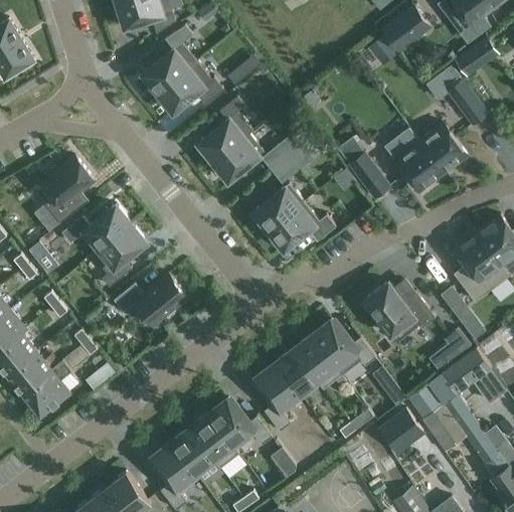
[(175,21),(168,0),(131,0),(117,4),(124,27),(151,19),(156,34),(175,22),(175,21)]
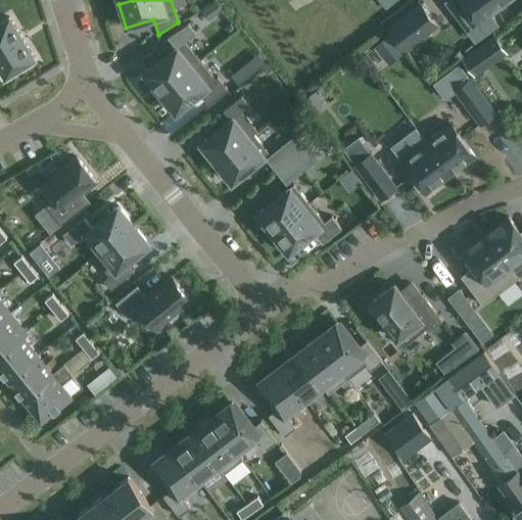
[(375,0),(385,11),(398,0),(375,0)]
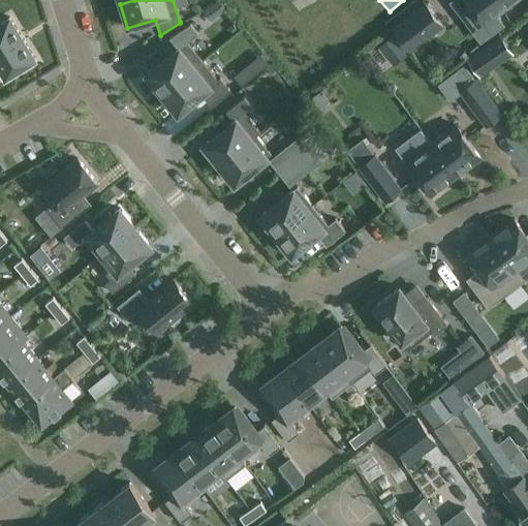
[(463,0),(473,13),(465,20),(483,42),(503,27),(496,17),(518,0),(463,0)]
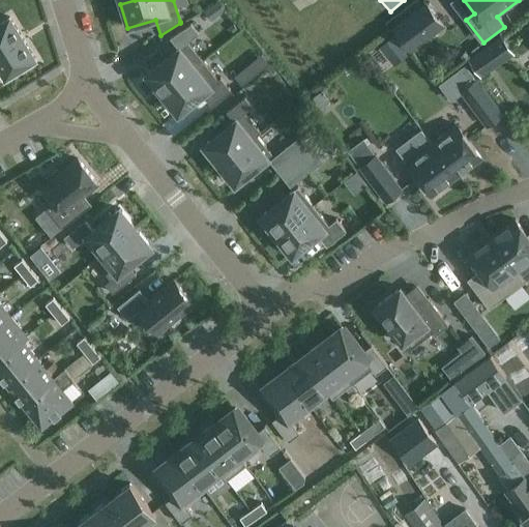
[(203,13),(210,23),(224,12),(217,3),(203,13)]
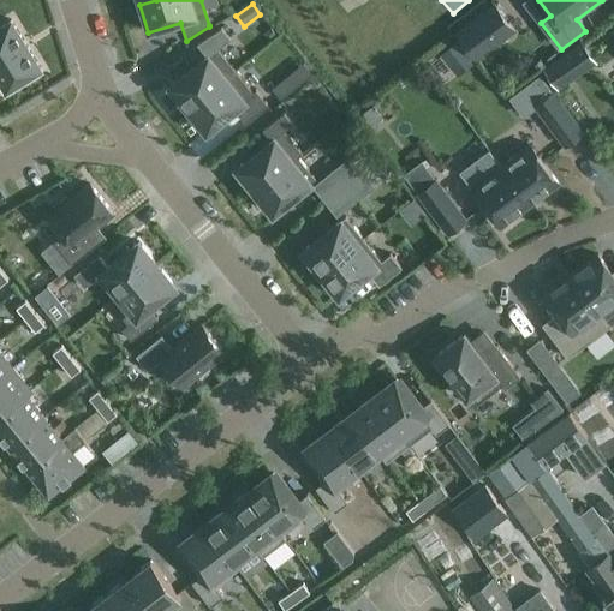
[(493,6),(455,36),(475,63),(513,34),(493,6)]
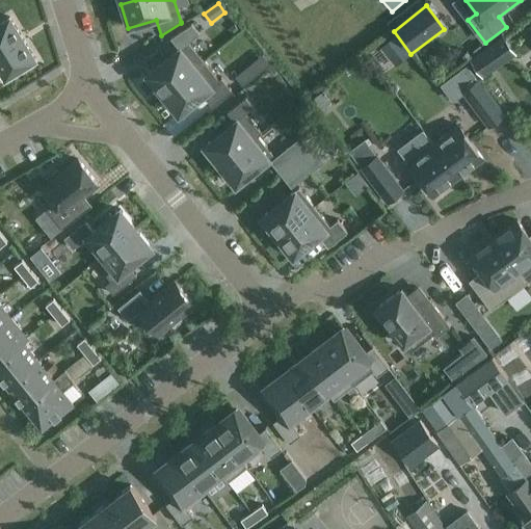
[(35,64),(8,20),(0,24),(0,77),(4,84),(35,64)]
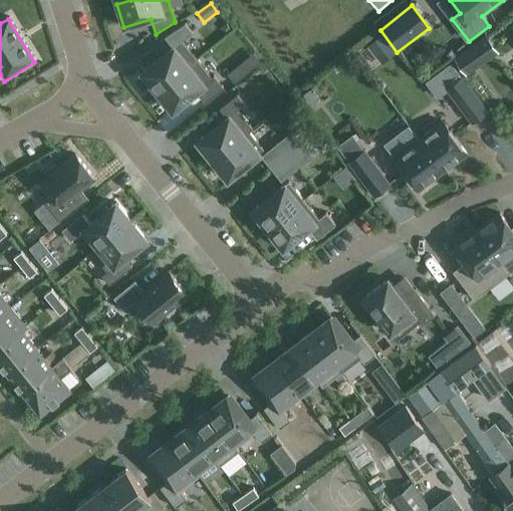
[(196,61),(182,43),(192,35),(184,25),(164,39),(173,49),(142,74),(157,93),(196,61)]
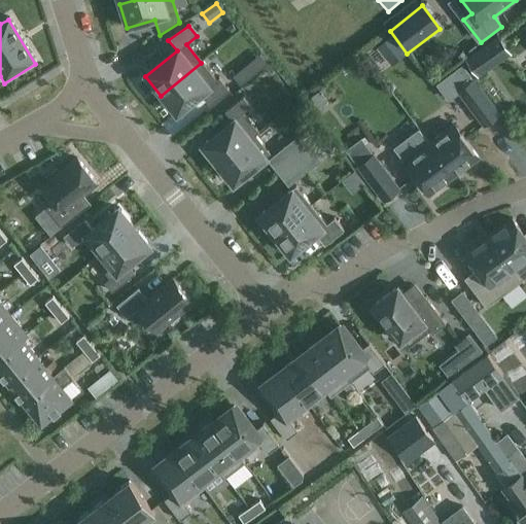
[(387,63),(400,53),(390,39),(377,49),(387,63)]
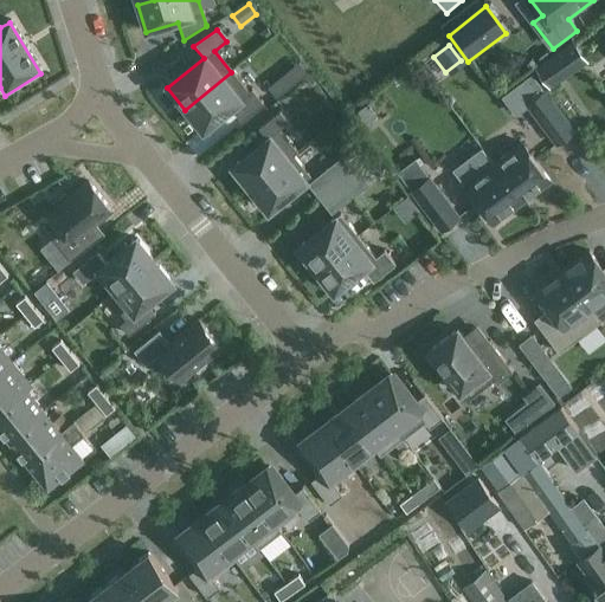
[(536,71),(549,89),(585,64),(572,46),(536,71)]
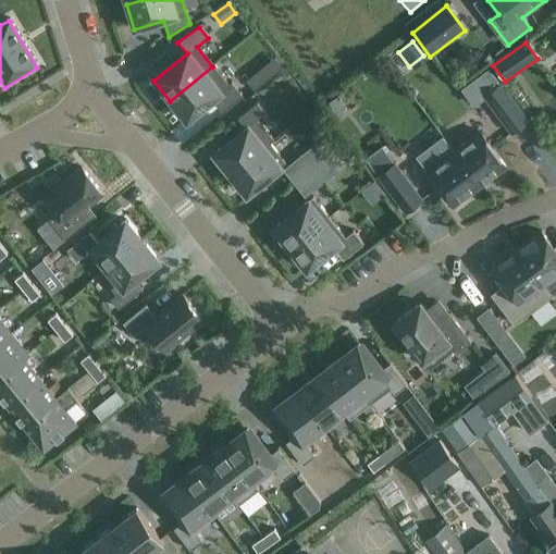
[(242,97),(231,84),(229,86),(212,66),(170,101),(186,121),(211,101),(221,113),(242,97)]
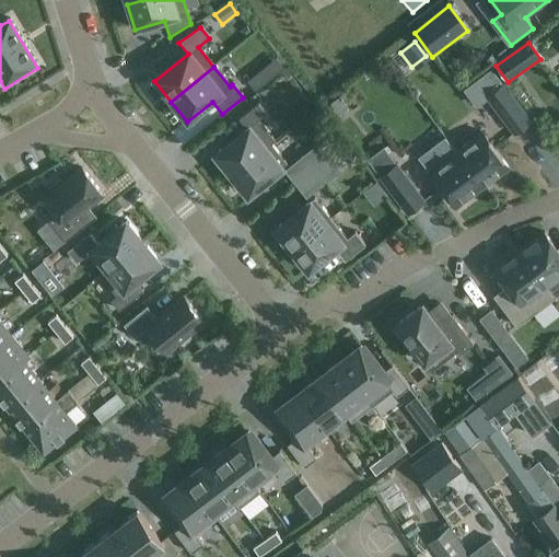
[(490,71),(463,92),(476,109),(487,101),(513,136),(530,123),(503,86),(502,86),(490,71)]
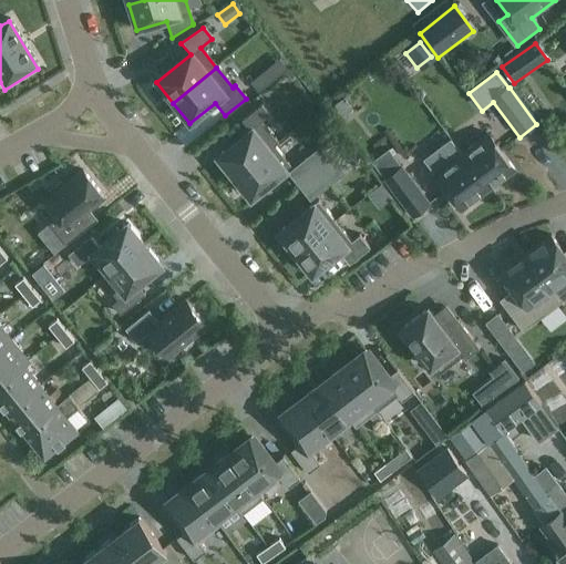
[(278,144),(261,123),(269,116),(261,106),(240,123),(248,133),(218,157),(235,178),(274,147),(278,144)]
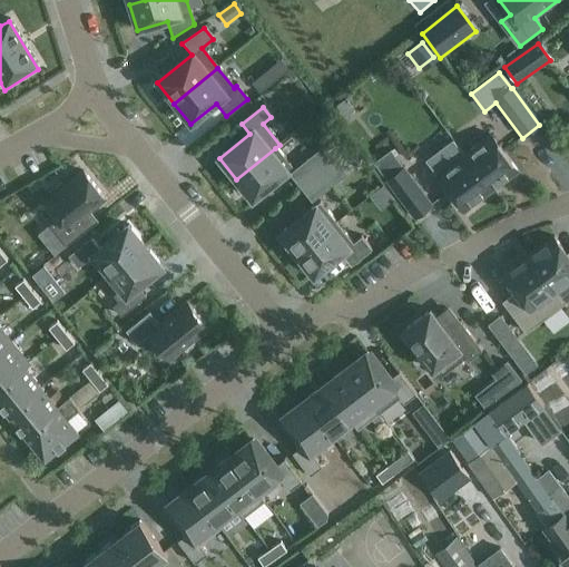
[(0,153),(1,154),(15,143),(3,128),(0,130),(0,153)]
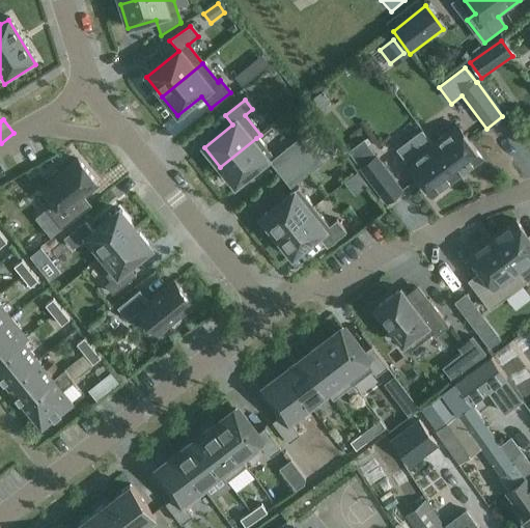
[(481,161),(456,128),(431,146),(456,179),(457,179),(456,177),(465,171),(466,172),(481,161)]
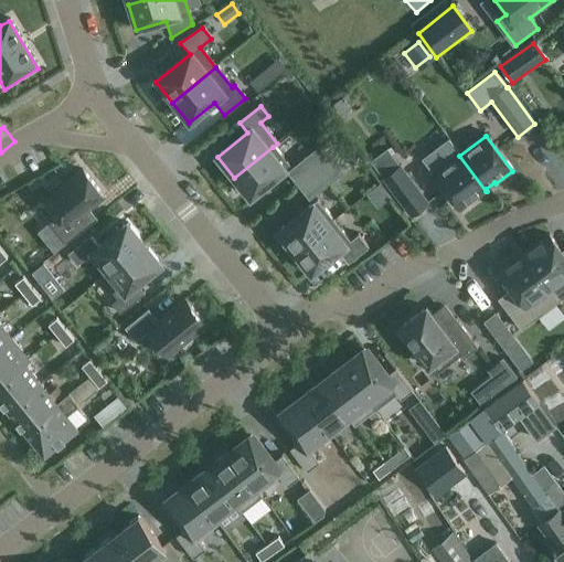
[(448,141),(422,161),(433,176),(459,211),(476,199),(475,197),(485,190),(486,191),(459,156),(448,141)]
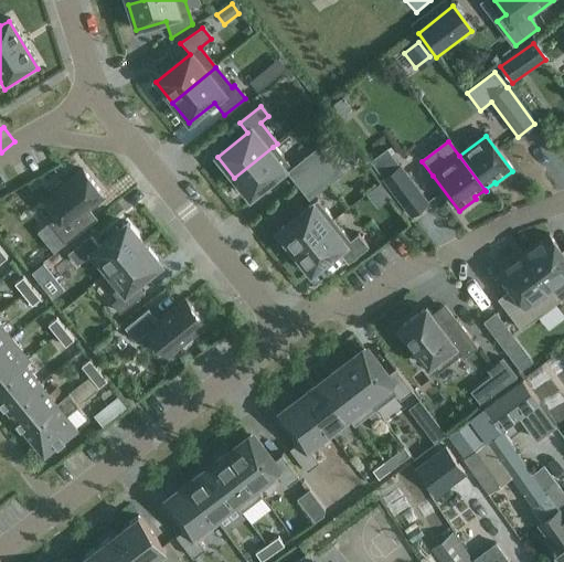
[(289,167),(273,147),(234,178),(249,199),(289,167)]
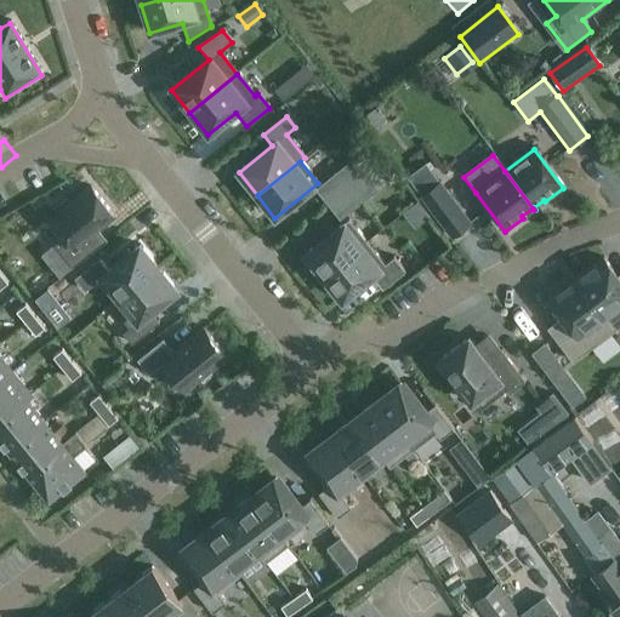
[(328,206),(351,188),(340,173),(317,192),(328,206)]
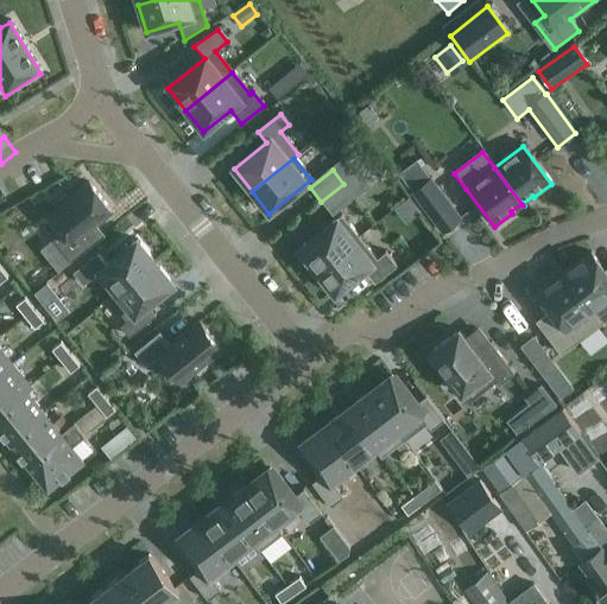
[(460,220),(430,180),(412,195),(442,234),(460,220)]
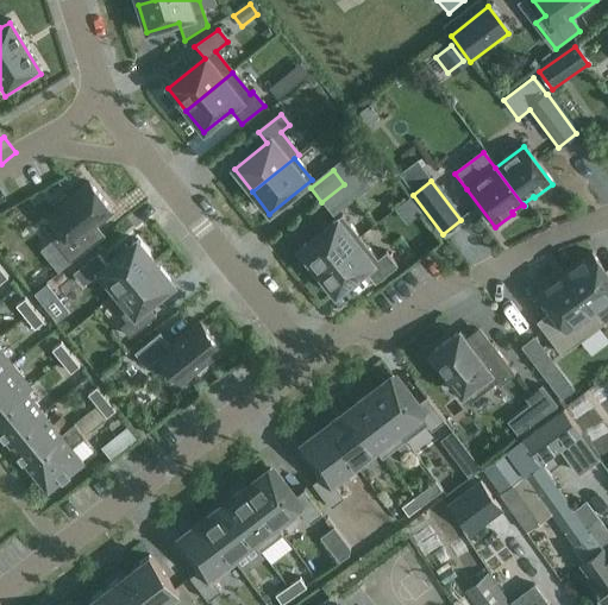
[(356,199),(344,184),(321,202),(333,215),(356,199)]
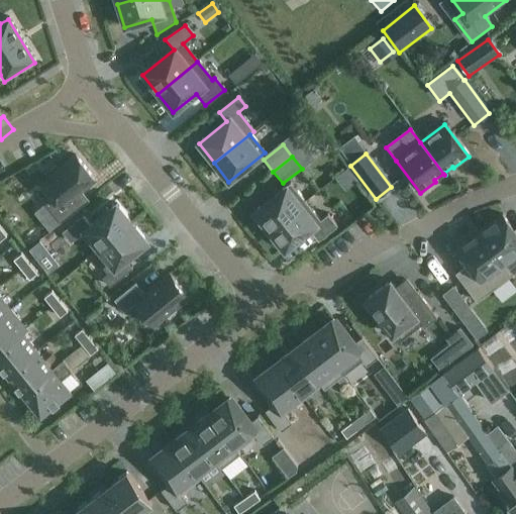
[(75,158),(40,185),(53,200),(44,206),(60,224),(69,217),(61,207),(94,181),(75,158)]
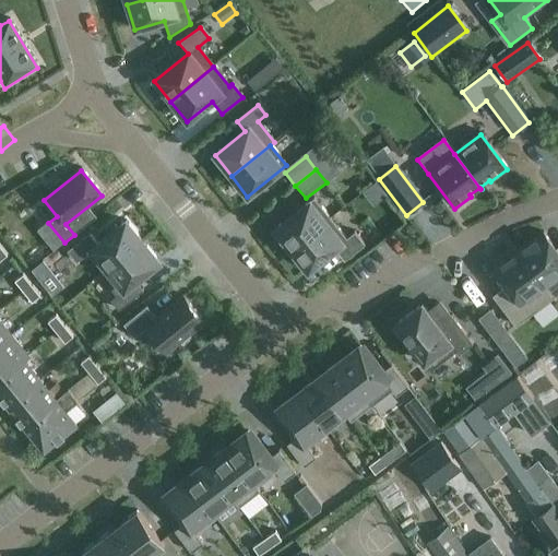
[(292,251),(330,220),(313,200),(275,231),(292,251)]
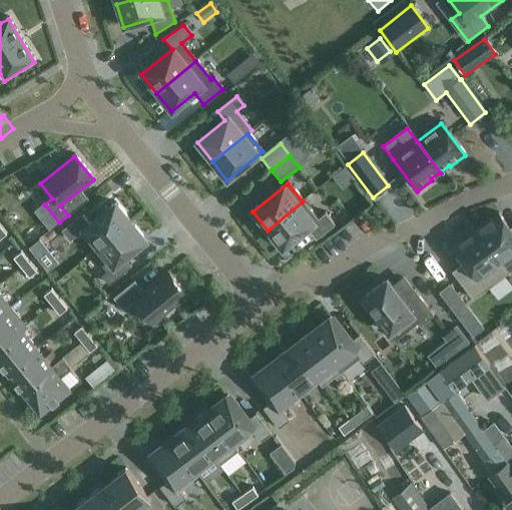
[(316,240),(334,226),(325,214),(318,220),(303,201),(268,230),(271,234),(268,237),(277,248),(281,246),(283,248),(306,229),(316,240)]
